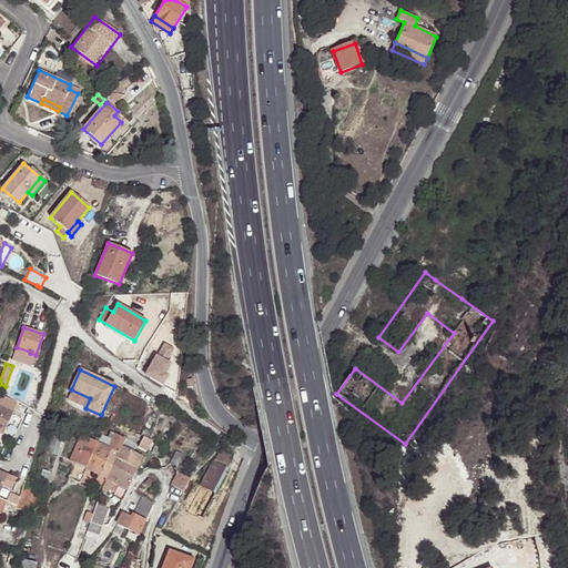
[(90,398),(71,389),(67,398),(85,408),(90,398)]
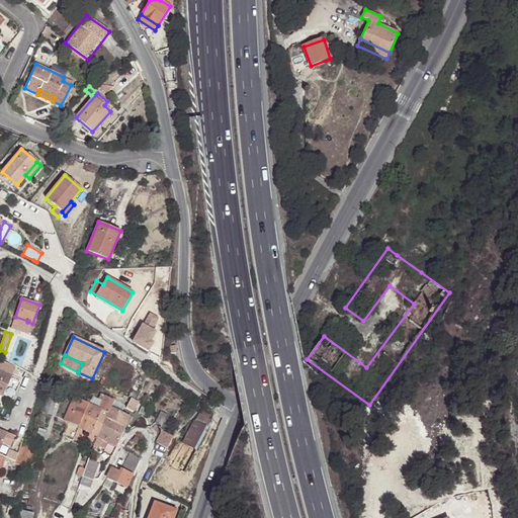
[(15,367),(0,359),(0,394),(2,396),(12,376),(11,375),(15,367)]
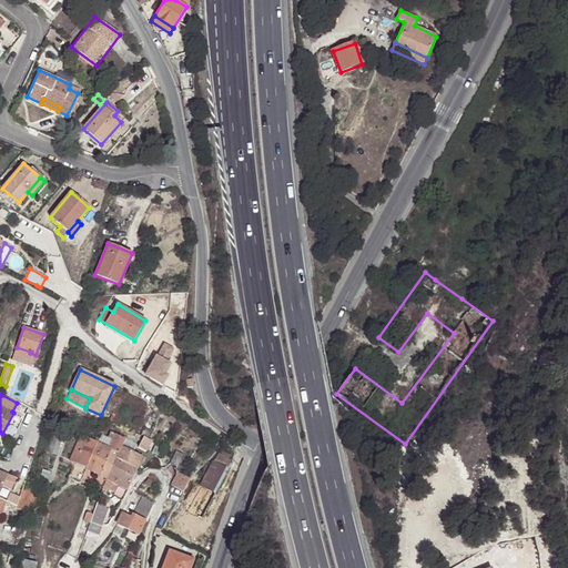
[(62,430),(57,428),(48,452),(57,455),(62,436),(61,436),(62,430)]
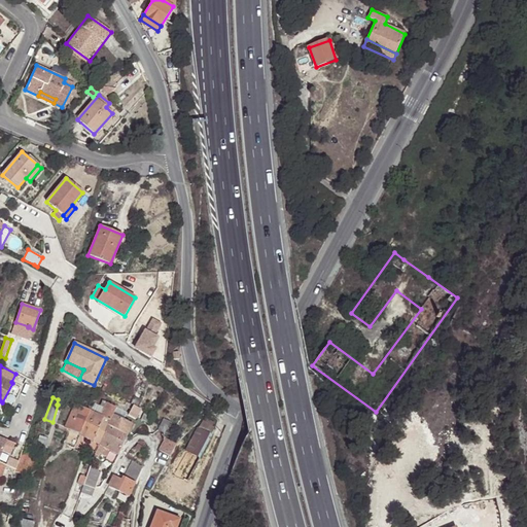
[(115,408),(107,402),(105,408),(101,416),(110,420),(108,425),(127,435),(132,424),(123,419),(113,414),(114,410),(116,411),(118,408),(116,407),(115,408)]
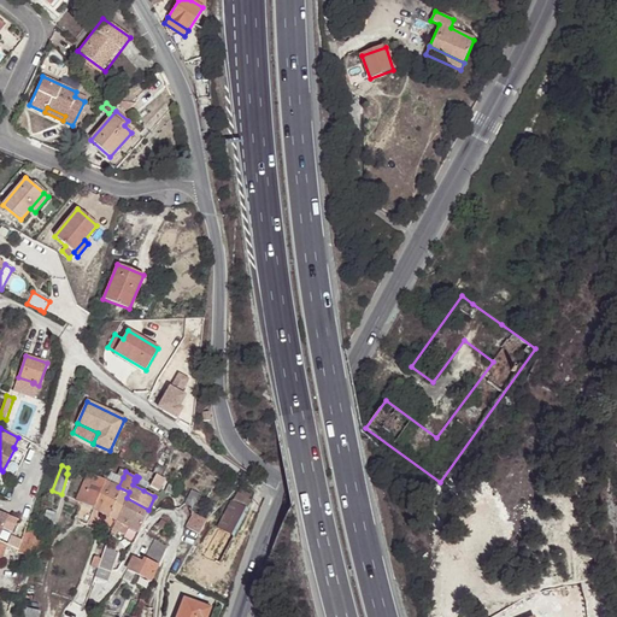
[(117,475),(110,472),(106,481),(118,487),(123,477),(117,475)]
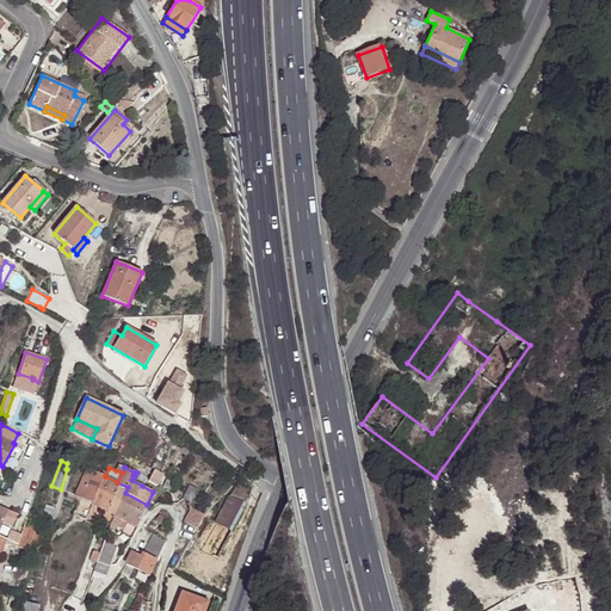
[(88,476),(84,475),(78,488),(82,491),(79,498),(85,500),(90,488),(98,492),(104,476),(91,469),(88,476)]
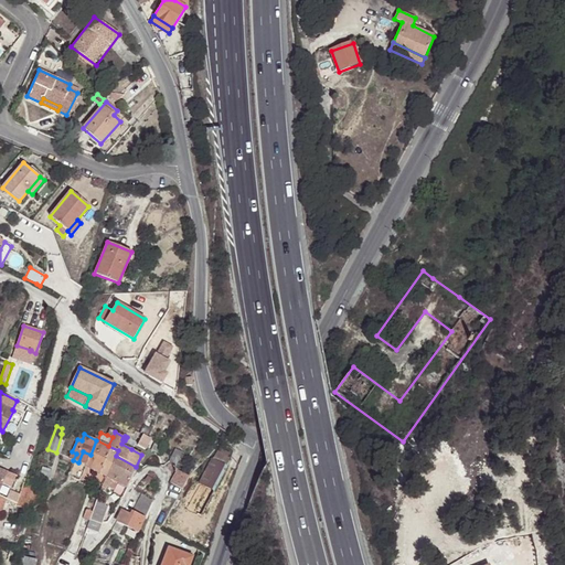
[(150,438),(142,434),(137,444),(145,448),(150,438)]
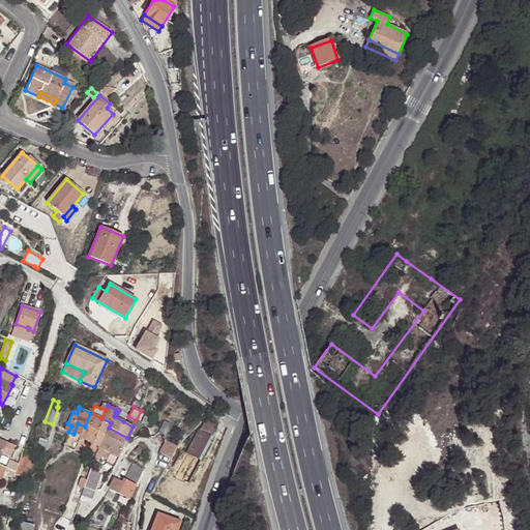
[(114,416),(123,421),(126,414),(119,410),(117,413),(115,412),(114,416)]
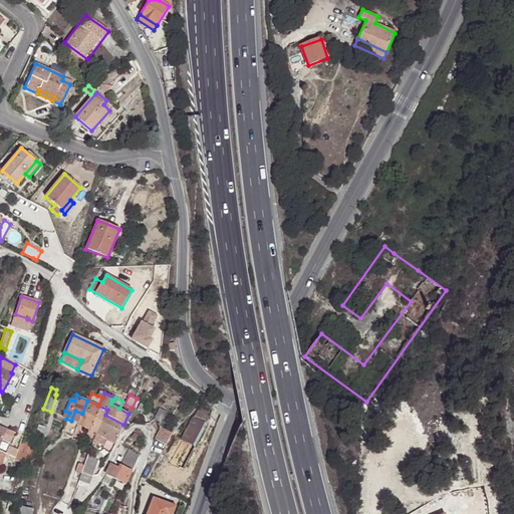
[(88,401),(87,401),(82,414),(75,411),(71,421),(65,434),(66,435),(71,437),(77,424),(96,433),(101,423),(105,415),(107,410),(98,406),(88,401)]
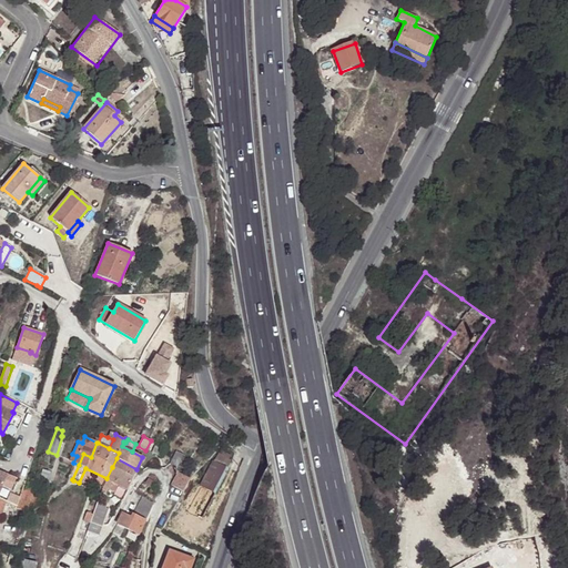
[(212,459),(194,493),(189,504),(185,509),(201,517),(226,467),(225,467),(229,459),(226,458),(229,454),(219,448),(213,460),(212,459)]
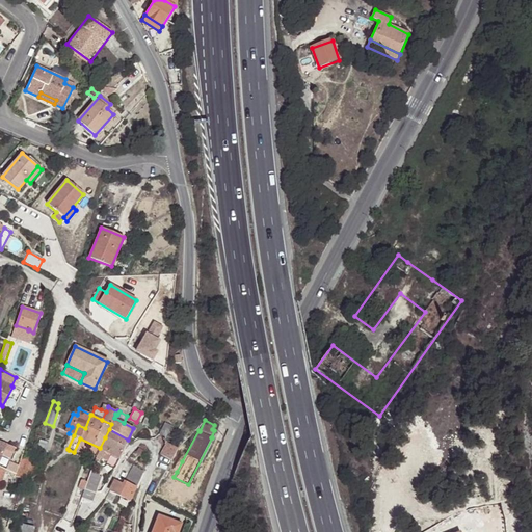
[(171,426),(165,423),(159,434),(165,437),(171,426)]
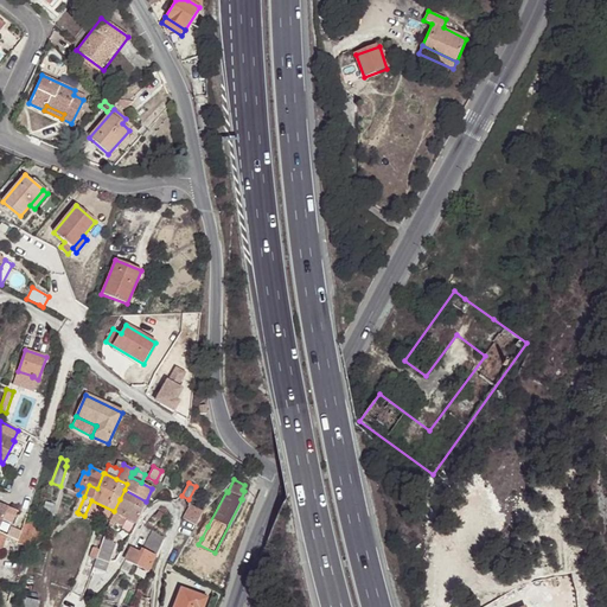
[(146,502),(125,490),(120,499),(141,510),(146,502)]
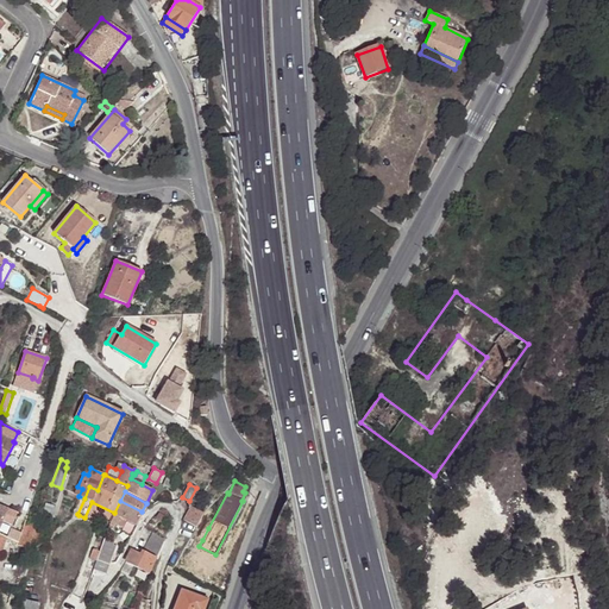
[(142,512),(120,501),(114,513),(110,525),(115,527),(117,523),(123,527),(126,520),(137,525),(142,512)]
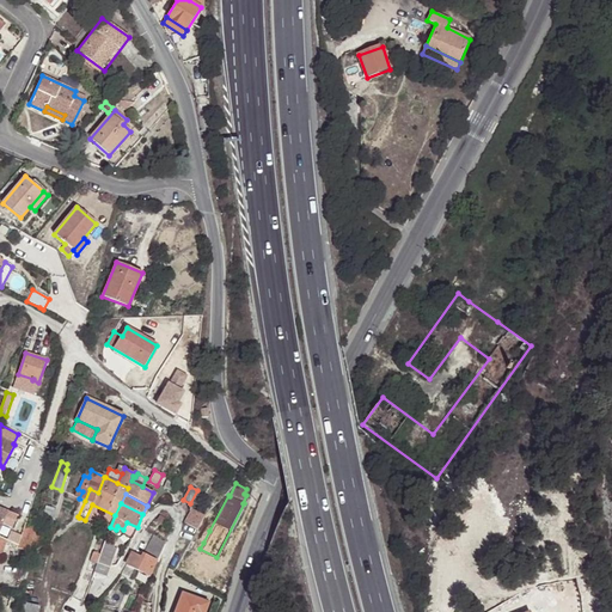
[(47,506),(40,528),(49,532),(55,508),(47,506)]
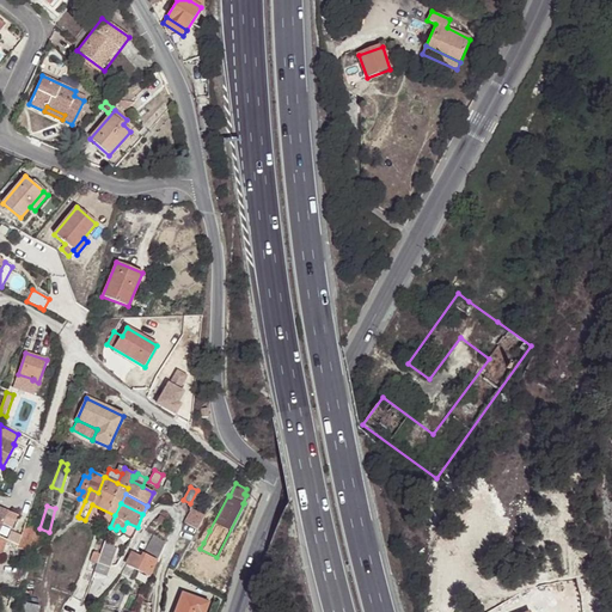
[(197,530),(204,515),(191,509),(184,522),(197,530)]
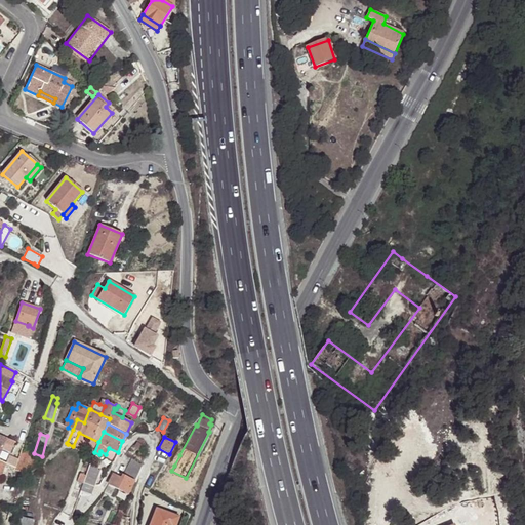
[(9,456),(15,443),(7,440),(1,452),(9,456)]
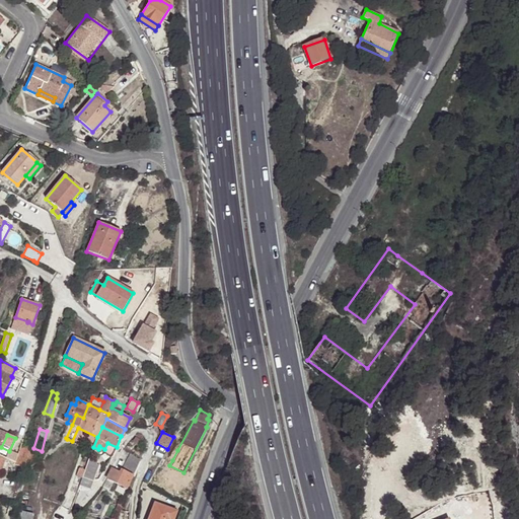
[(27,459),(30,460),(35,462),(38,460),(42,451),(33,448),(21,445),(15,462),(14,463),(22,466),(23,466),(24,466),(25,465),(27,459)]
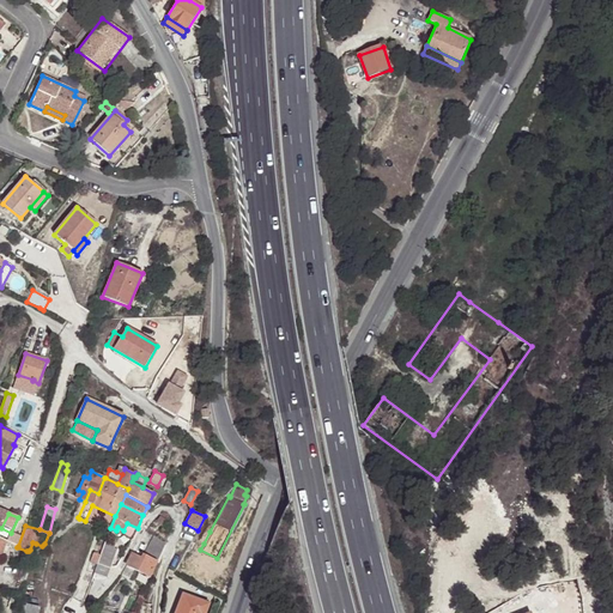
[(204,544),(210,532),(205,529),(199,540),(204,544)]
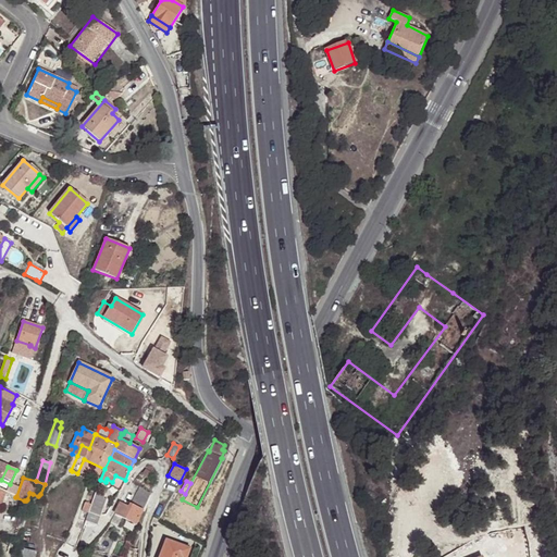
[(136,524),(143,510),(149,494),(139,487),(128,507),(121,503),(111,521),(118,525),(122,518),(136,524)]
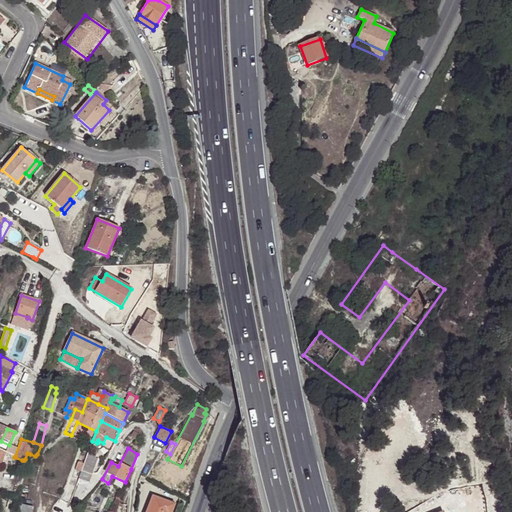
[(81,471),(78,479),(89,482),(97,459),(95,458),(96,455),(88,452),(83,464),(81,471)]
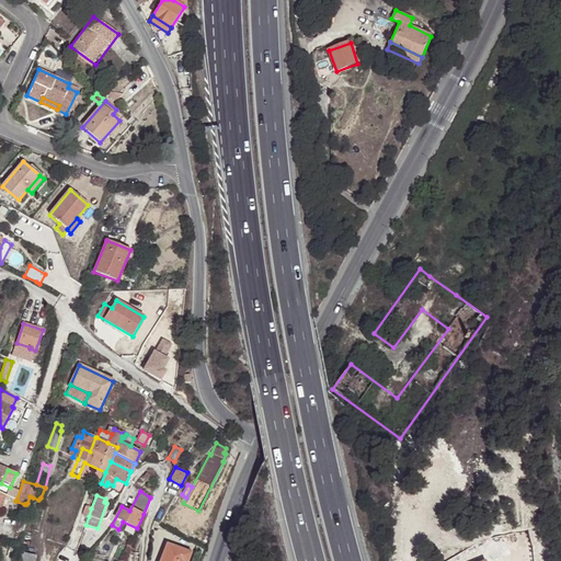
[(187,560),(191,552),(167,544),(159,560),(187,560)]
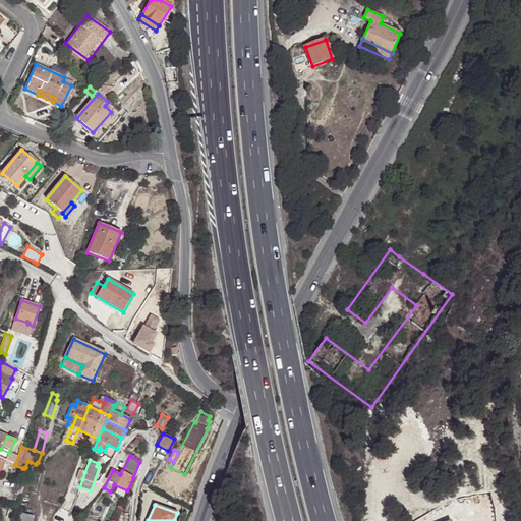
[(31,520),(33,516),(16,512),(13,520),(31,520)]
